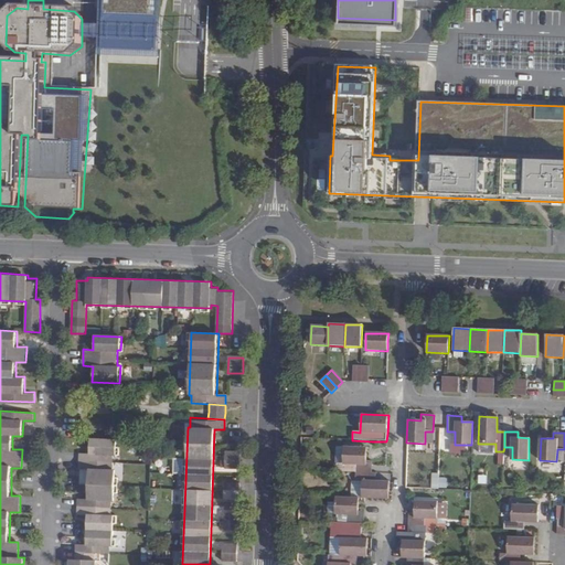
[(68,564),(96,564),(97,560),(94,560),(94,554),(110,555),(110,546),(114,546),(115,515),(112,515),(112,499),(115,499),(116,469),(113,469),(114,455),(117,455),(117,440),(89,439),(89,454),(78,454),(78,470),(89,470),(88,498),(77,498),(76,515),(86,516),(85,544),(74,544),(74,558),(68,558),(68,564)]
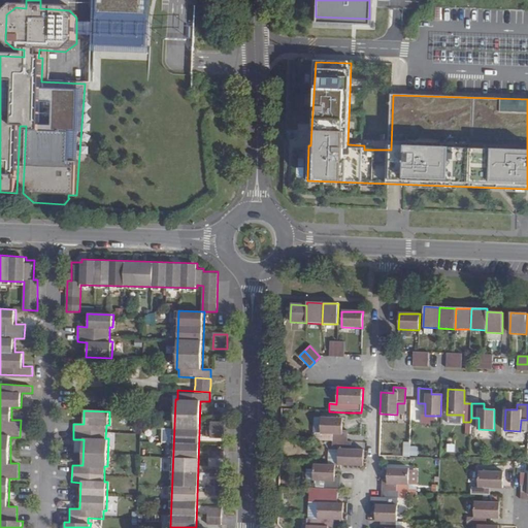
[(450,423),(463,423),(463,422),(463,415),(450,415),(450,423)]
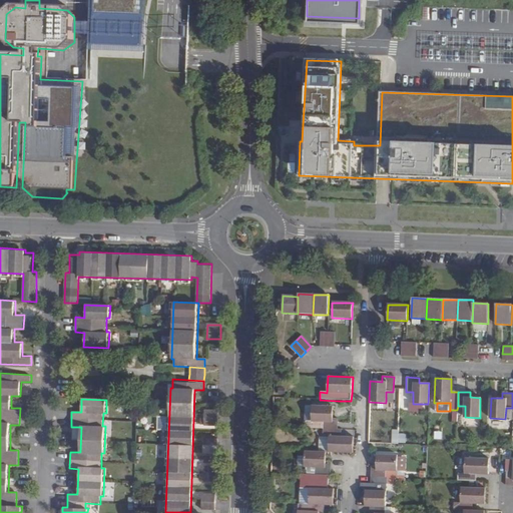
[(323,422),(323,430),(337,430),(338,419),(332,419),(333,407),(312,406),(312,422),(323,422)]
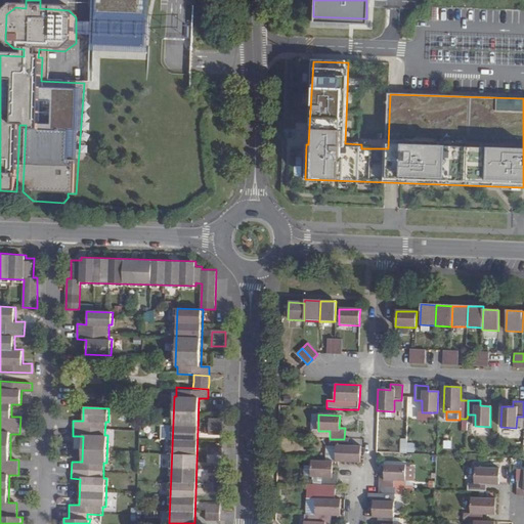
[(379,420),(378,436),(386,436),(386,421),(379,420)]
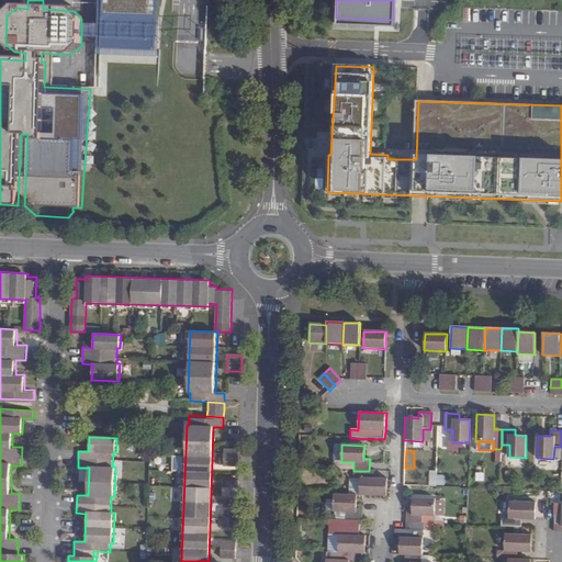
[(369,471),(353,471),(353,479),(360,479),(359,496),(362,496),(386,497),(386,480),(373,479),(373,472),(369,471)]
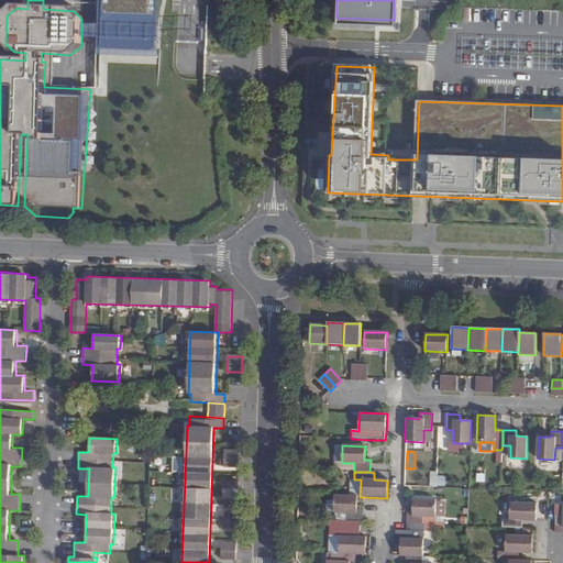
[(428,486),(443,487),(444,475),(429,474),(428,486)]
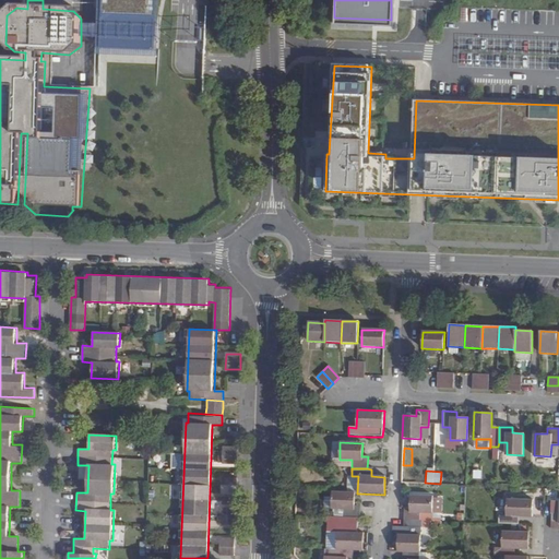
[(221,494),(237,495),(237,477),(222,477),(221,494)]
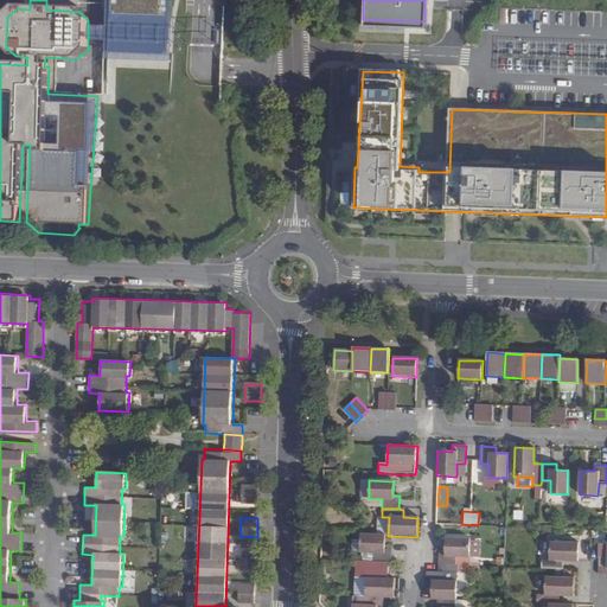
[(385,536),(360,535),(360,541),(360,553),(374,554),(374,562),(391,563),(391,549),(384,549),(384,544),(385,536)]
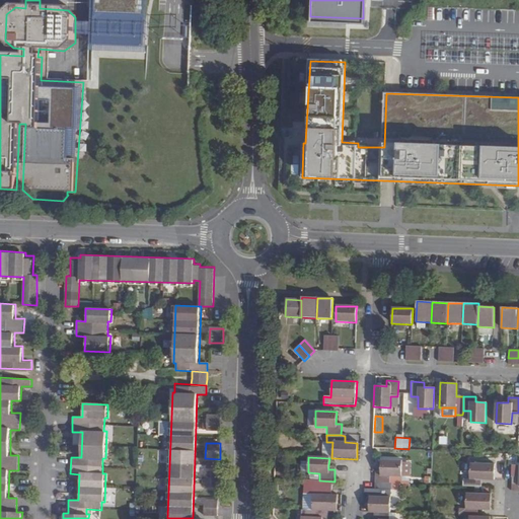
[(380,471),(375,471),(375,484),(389,484),(389,476),(397,476),(401,476),(402,461),(381,460),(380,471)]
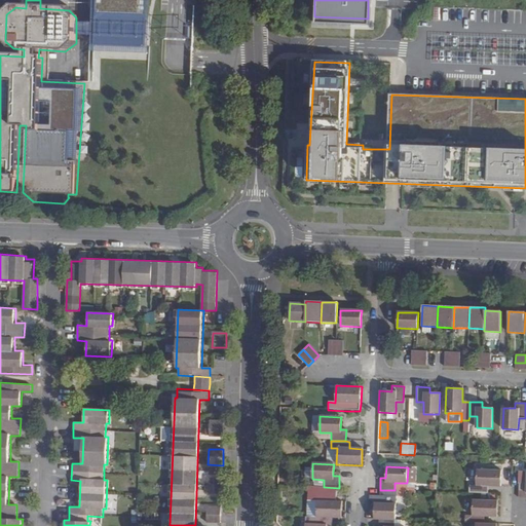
[(488,486),(501,487),(502,470),(477,470),(477,485),(470,485),(470,493),(488,493),(488,486)]
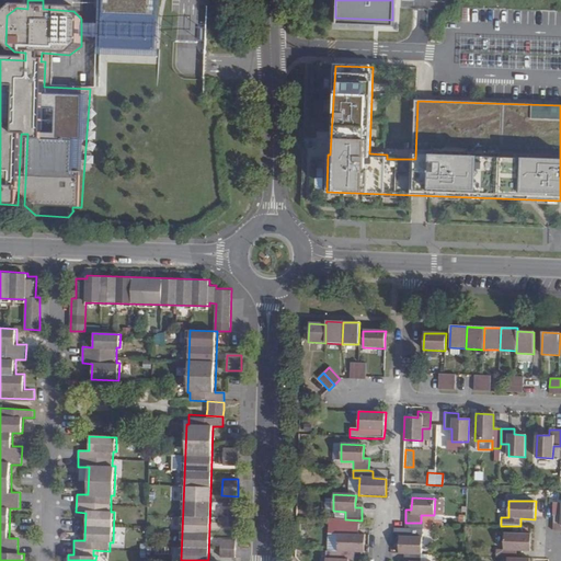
[(333,511),(332,519),(345,519),(345,512),(333,511)]
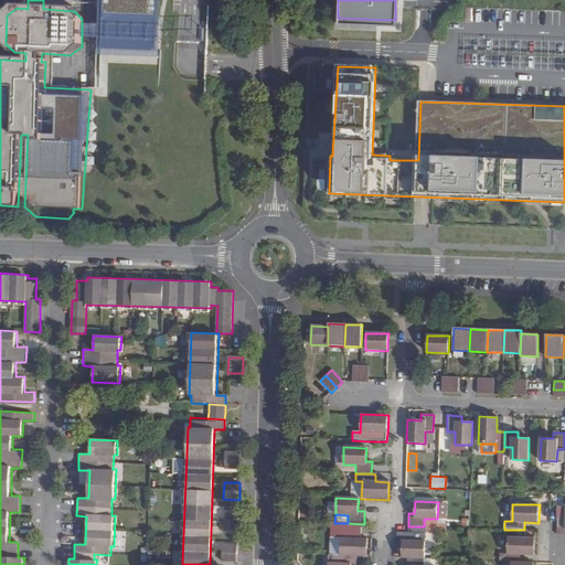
[(341,539),(340,556),(341,556),(358,556),(368,557),(368,540),(363,540),(363,531),(355,531),(355,528),(332,526),(332,539),(341,539)]
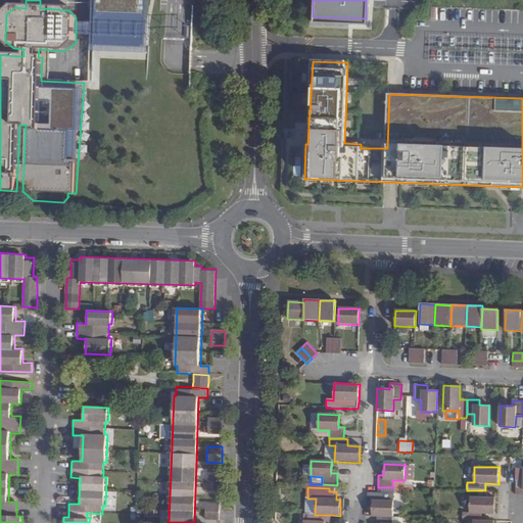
[(394,494),(378,493),(368,493),(367,505),(372,505),(372,517),(377,517),(392,517),(393,517),(394,494)]
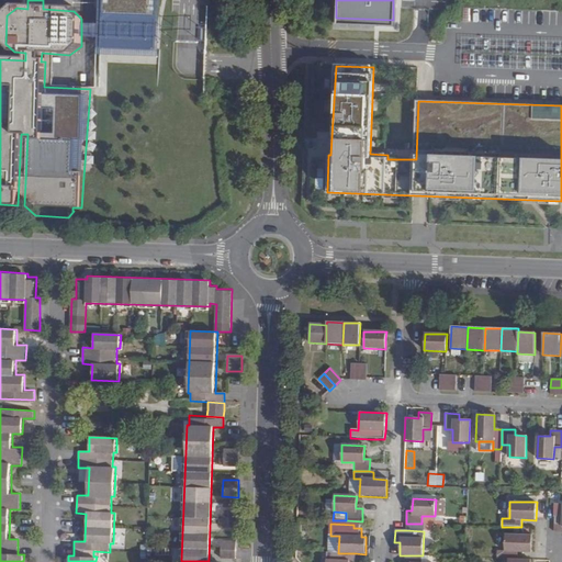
[(498,550),(497,559),(508,559),(517,560),(517,551),(531,552),(532,535),(506,534),(505,551),(498,550)]
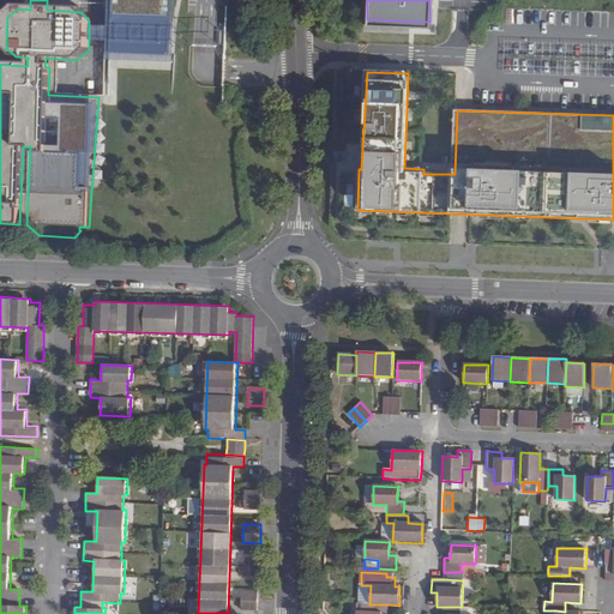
[(240,609),(258,611),(258,590),(241,589),(240,609)]
